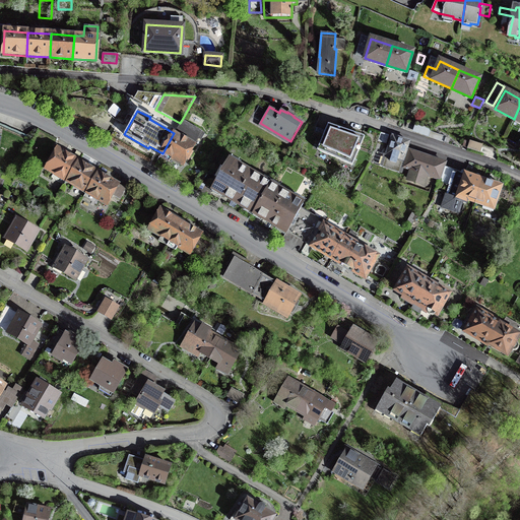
[(180,123),(174,133),(163,153),(160,156),(170,161),(171,158),(183,165),(198,138),(200,139),(204,133),(182,120),(180,123)]
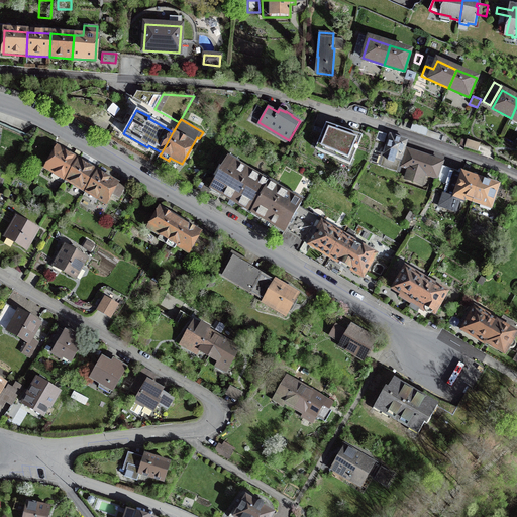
[(316,149),(349,164),(363,137),(326,125),(316,149)]
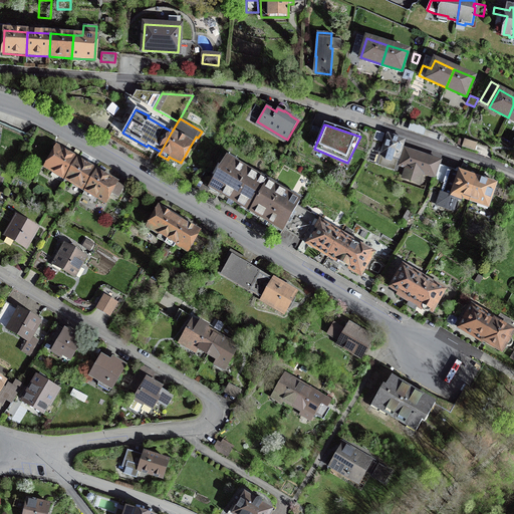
[(373,140),(381,142),(384,134),(376,131),(373,140)]
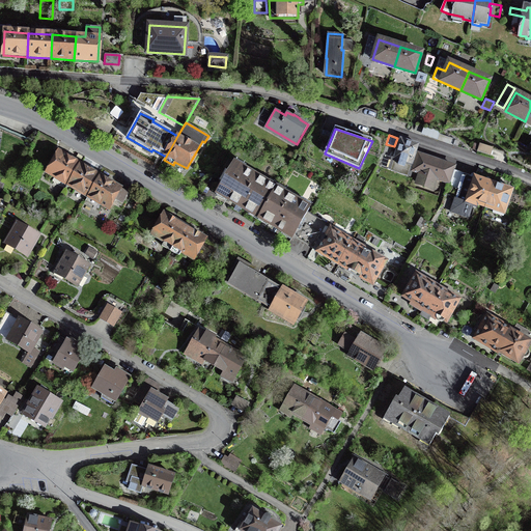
[(400,139),(390,170),(408,175),(418,145),(400,139)]
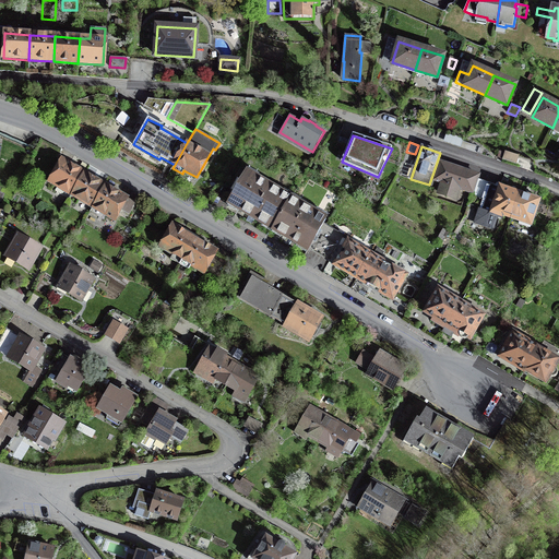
[(519,157),(506,152),(502,159),(516,164),(519,157)]
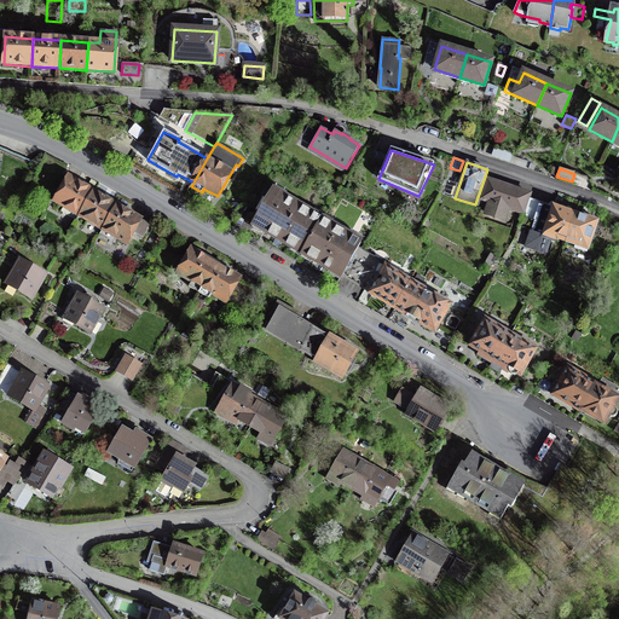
[(56,201),(79,215),(93,191),(70,178),(56,201)]
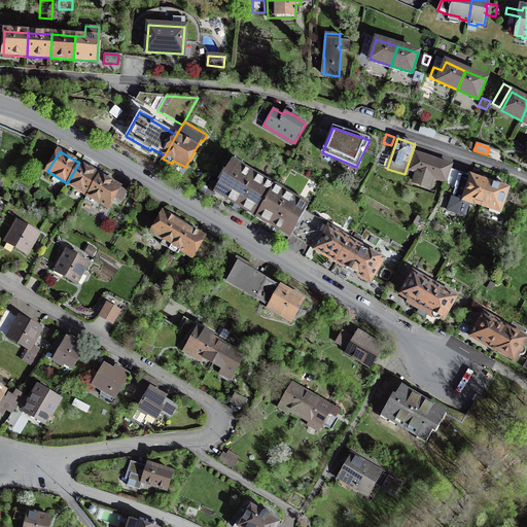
[(451,166),(415,153),(410,169),(417,172),(414,179),(416,182),(425,185),(430,183),(432,177),(446,181),(451,166)]
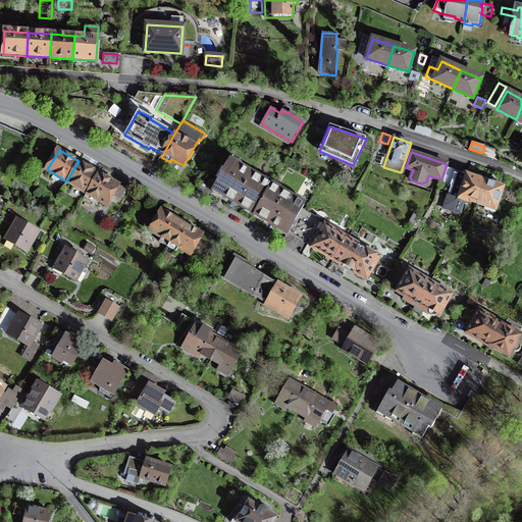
[(255,213),(271,185),(229,160),(212,189),(255,213)]
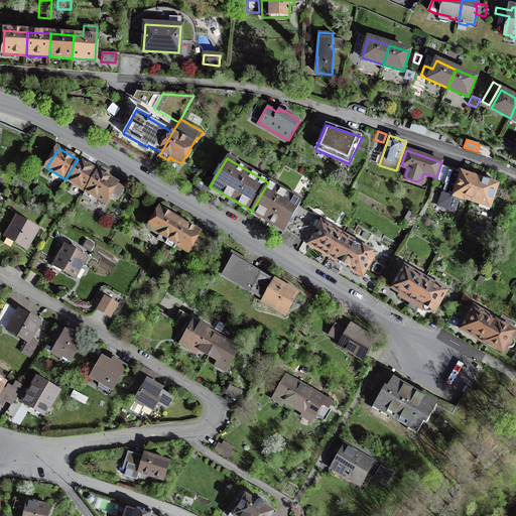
[(78,159),(66,179),(86,190),(97,171),(78,159)]
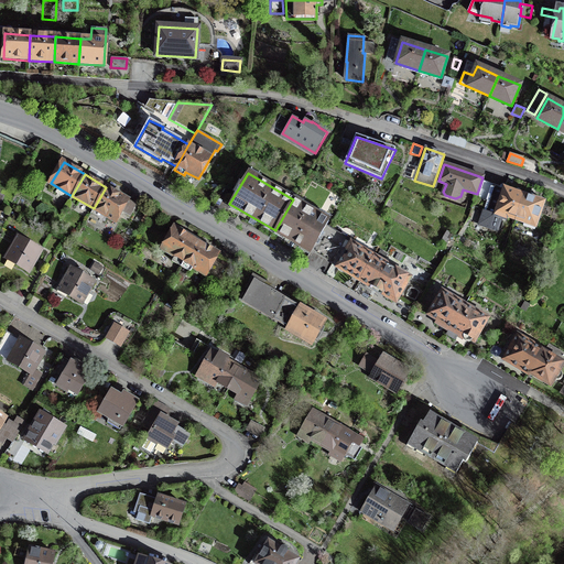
[(516,219),(524,194),(505,187),(503,191),(492,186),(480,219),(484,227),(497,231),(501,218),(506,219),(507,216),(516,219)]
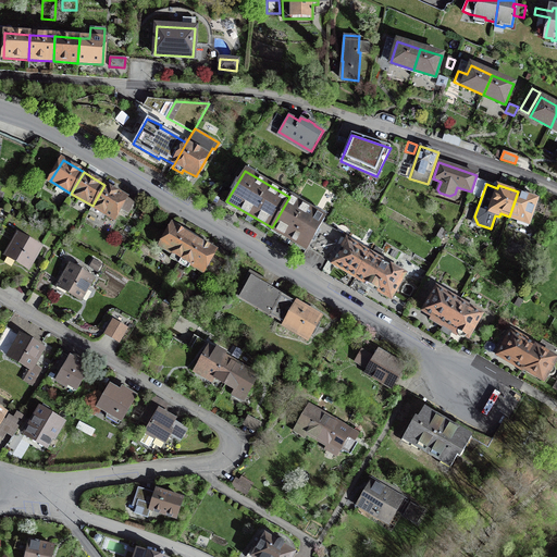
[(104,185),(93,206),(113,219),(118,212),(125,198),(126,197),(104,185)]
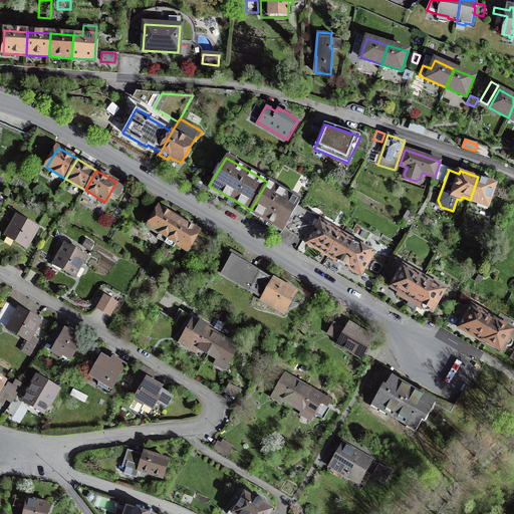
[(478,177),(470,200),(478,203),(477,206),(487,209),(492,195),(495,187),(496,184),(478,177)]
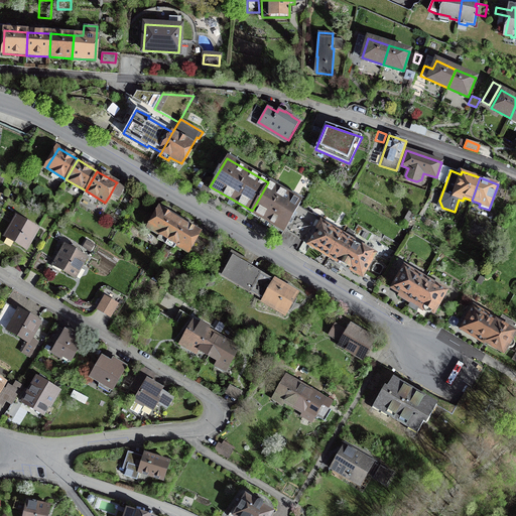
[(268,182),(252,211),(284,230),(284,229),(298,207),(300,202),(268,182)]
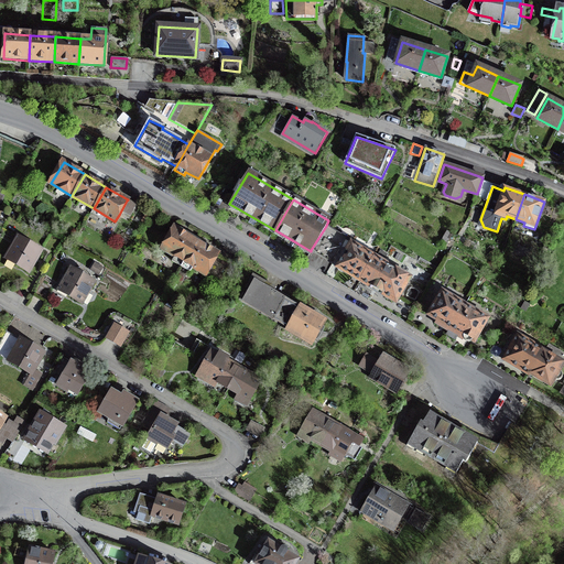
[(136,206),(127,201),(119,215),(128,220),(136,206)]
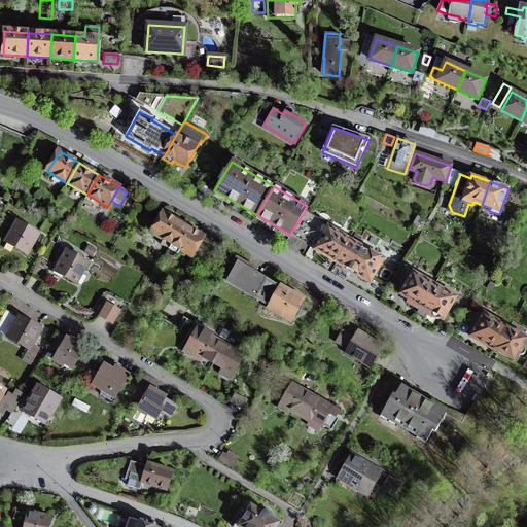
[(526,200),(526,194),(519,191),(518,195),(507,191),(504,200),(515,203),(514,207),(522,209),(526,200)]
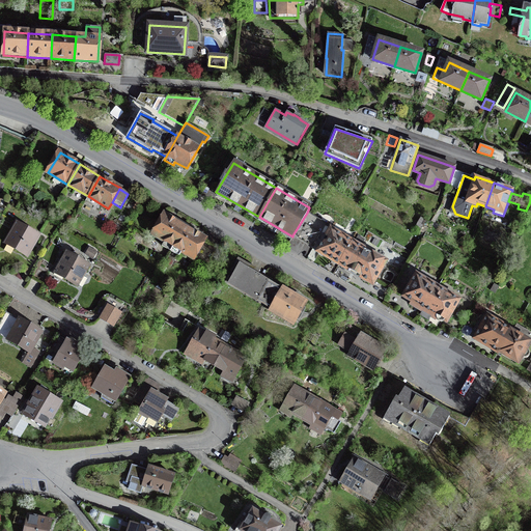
[(333,228),(307,213),(292,235),(313,247),(320,233),(327,236),(331,229),(332,230),(333,228)]
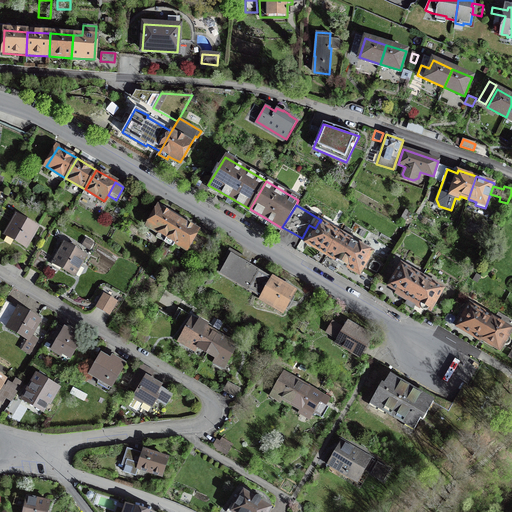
[(167,238),(179,218),(159,207),(147,226),(167,238)]
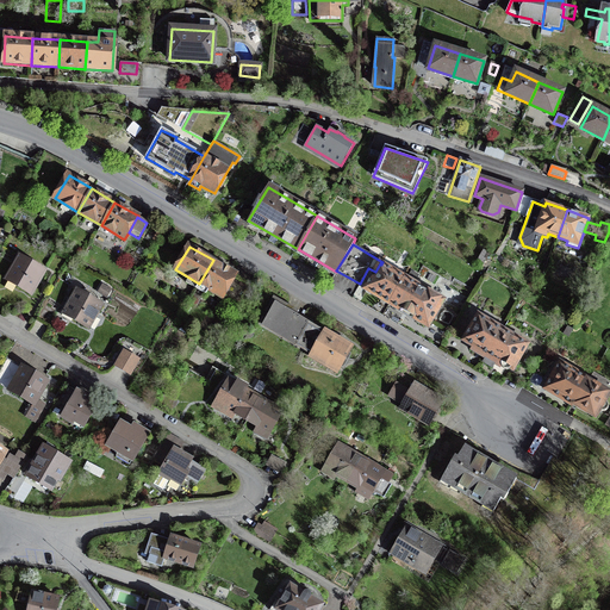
[(478,261),(483,263),(489,255),(484,251),(478,261)]
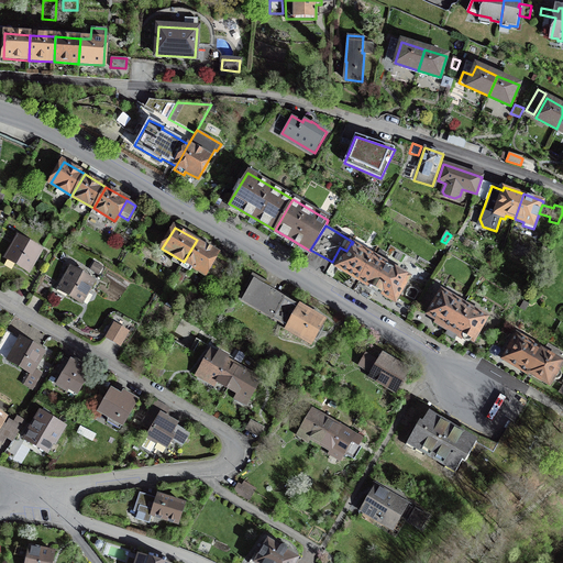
[(42,250),(18,235),(6,257),(29,272),(42,250)]
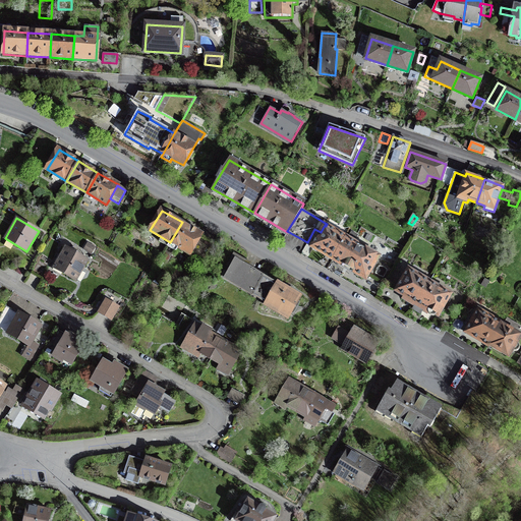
[(182,222),(170,242),(189,253),(201,234),(182,222)]
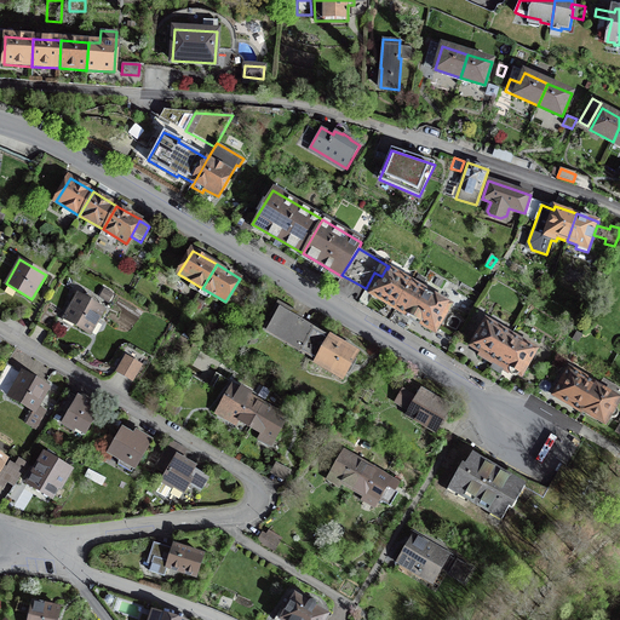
[(396,308),(411,282),(388,269),(386,268),(382,276),(377,285),(373,286),(369,291),(371,296),(377,298),(380,297),(396,308)]
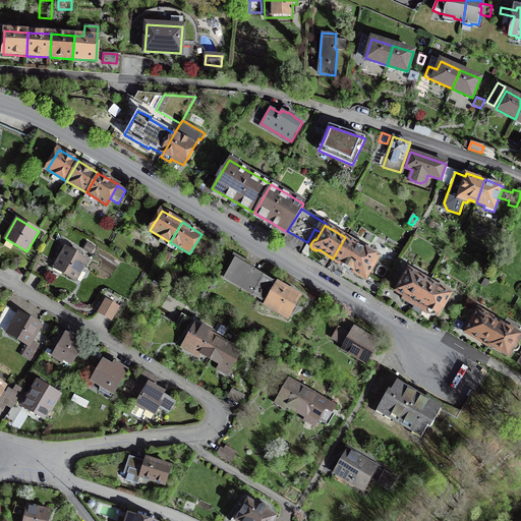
[(345,237),(333,258),(356,272),(365,277),(379,255),(364,247),(363,248),(345,237)]
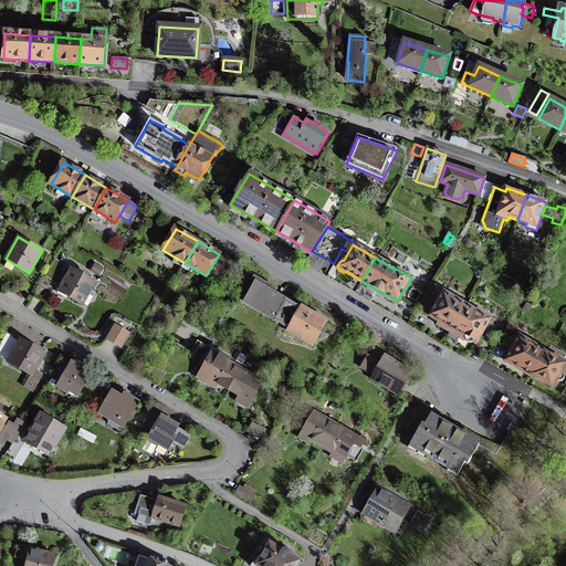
[(95,283),(71,269),(58,290),(82,304),(95,283)]
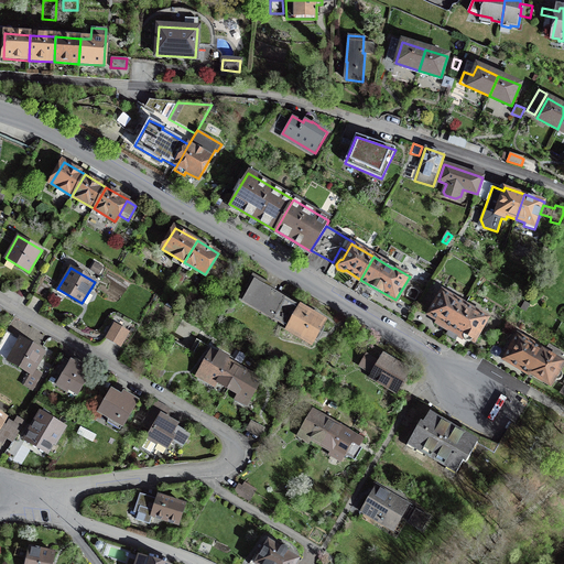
[(286,328),(312,344),(326,322),(274,291),(277,288),(253,274),(242,293),(275,313),(278,312),(292,320),(286,328)]
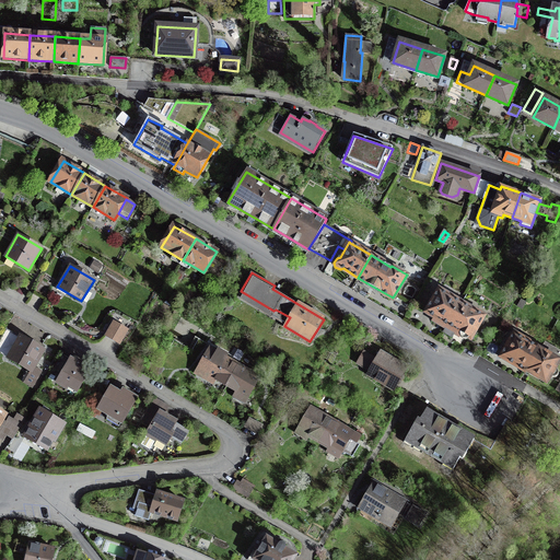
[(448,325),(461,303),(440,291),(427,312),(448,325)]
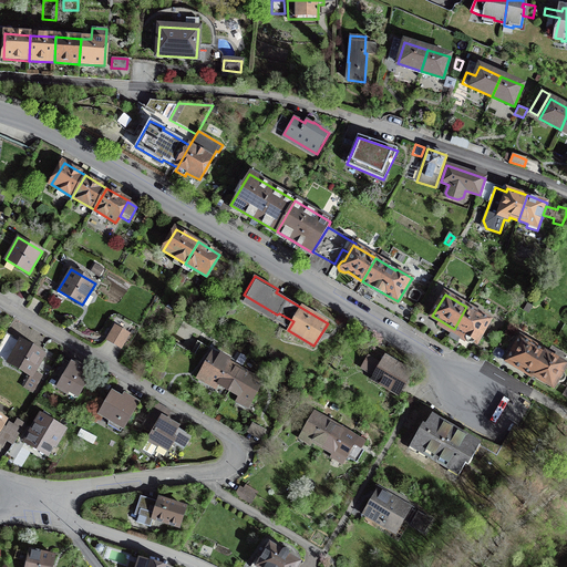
[(466,307),(454,329),(450,336),(457,341),(462,333),(466,336),(466,339),(467,342),(471,343),(474,342),(475,341),(476,342),(490,320),(466,307)]
